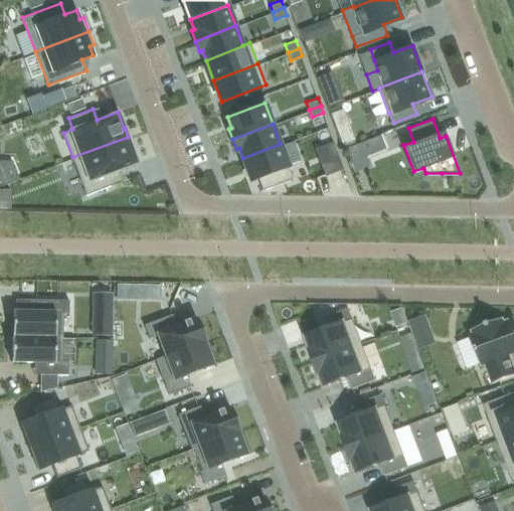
[(128,137),(72,157),(87,193),(111,184),(107,173),(137,162),(131,145),(128,137)]
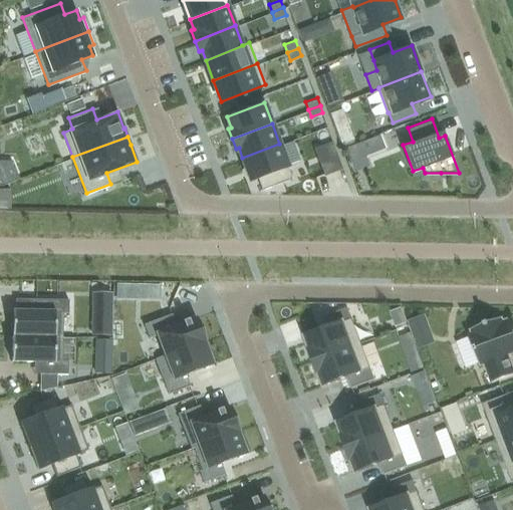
[(279,144),(242,158),(250,179),(258,177),(262,189),(292,177),(287,165),(301,160),(294,141),(280,146),(279,144)]
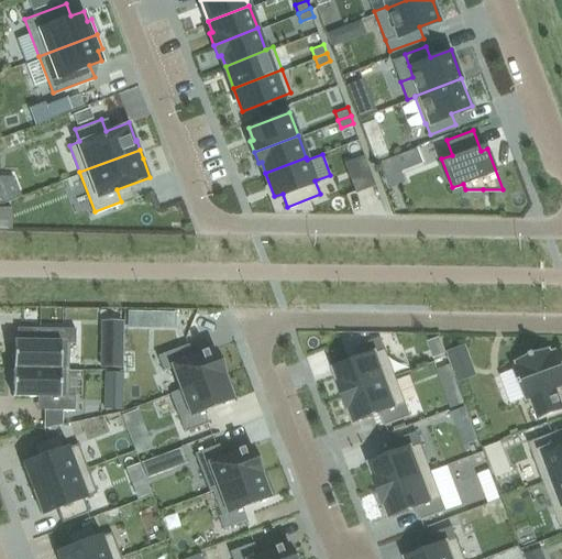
[(39,339),(14,339),(13,366),(68,368),(69,341),(76,341),(76,327),(39,326),(39,339)]
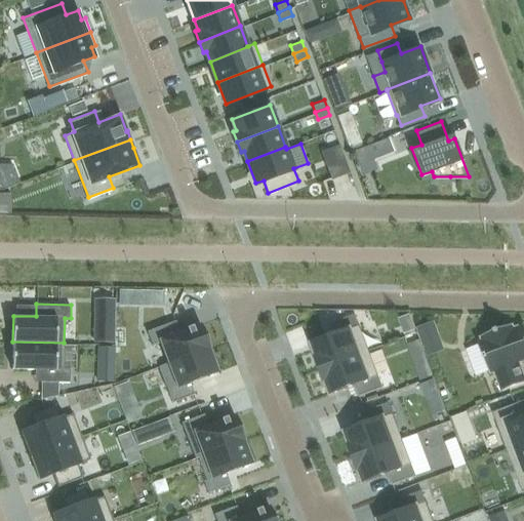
[(336,332),(312,342),(322,366),(369,349),(355,312),(332,321),(336,332)]
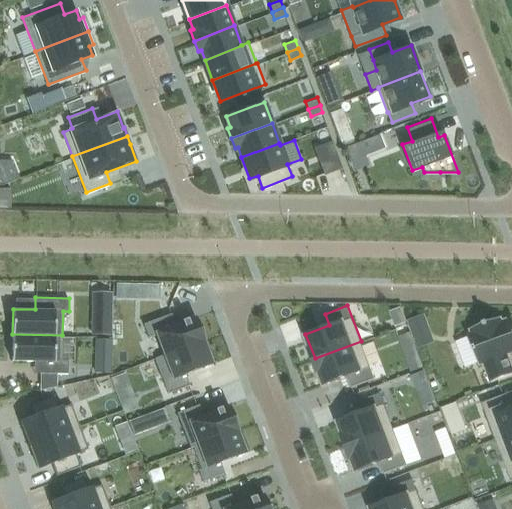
[(171,312),(143,322),(148,336),(156,333),(163,353),(164,354),(204,339),(195,317),(196,316),(196,315),(194,315),(194,316),(176,323),(171,312)]
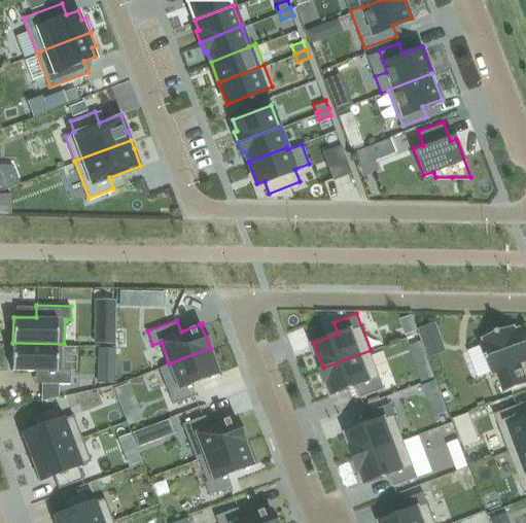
[(484,340),(480,341),(492,373),(497,371),(504,390),(525,382),(525,373),(522,361),(525,360),(525,323),(516,327),(515,323),(483,336),(484,340)]
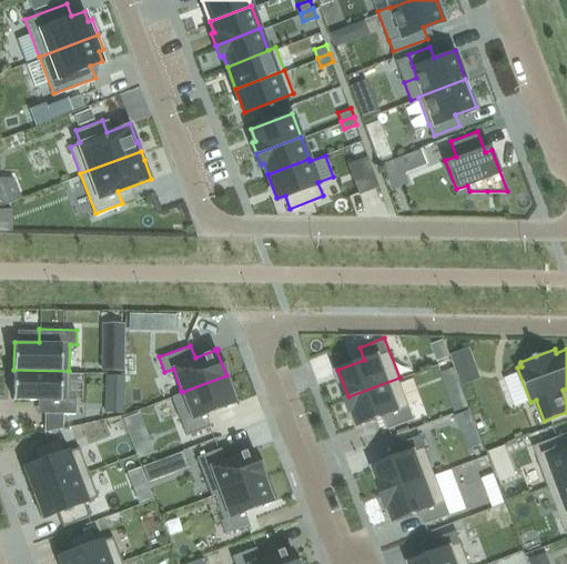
[(69,371),(13,370),(13,398),(44,399),(44,412),(76,412),(76,398),(69,398),(69,371)]
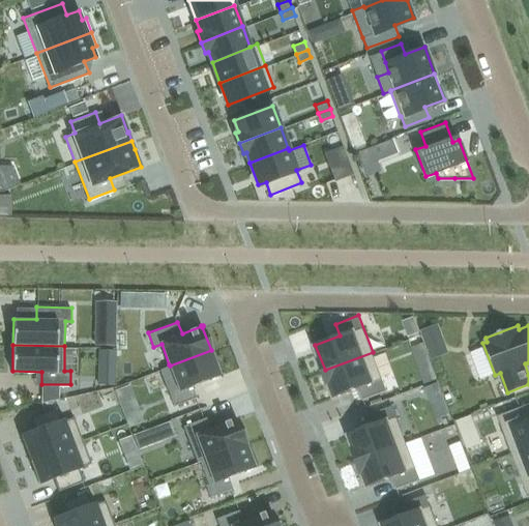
[(169,364),(159,368),(174,404),(196,396),(192,384),(210,377),(210,379),(217,376),(216,375),(219,374),(211,350),(170,366),(169,364)]
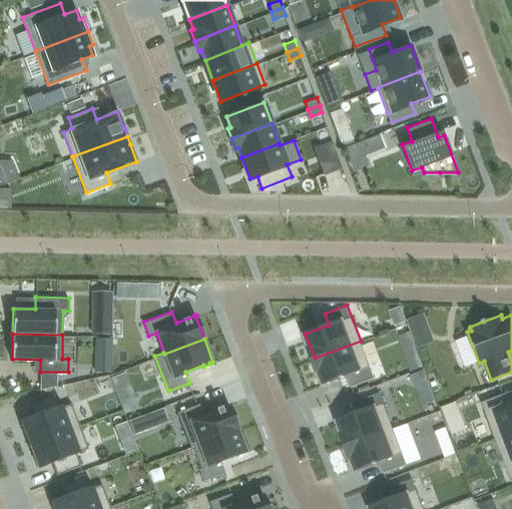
[(361,341),(315,358),(324,383),(348,374),(352,385),(375,377),(361,341)]
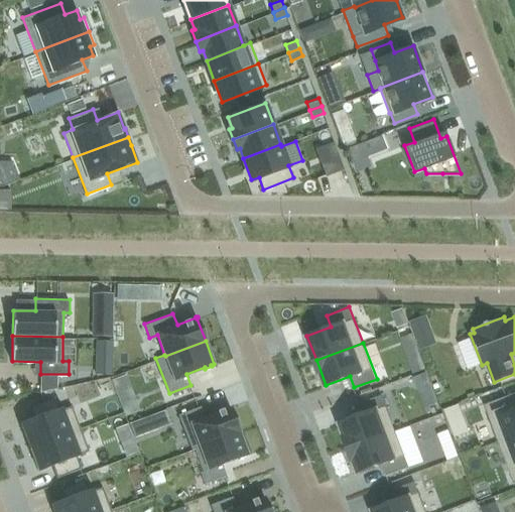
[(364,413),(340,422),(349,446),(395,429),(382,393),(359,402),(364,413)]
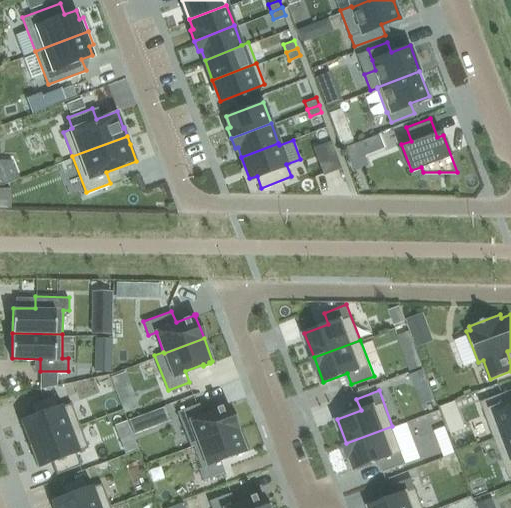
[(507,390),(481,400),(494,436),(510,428),(510,398),(507,390)]
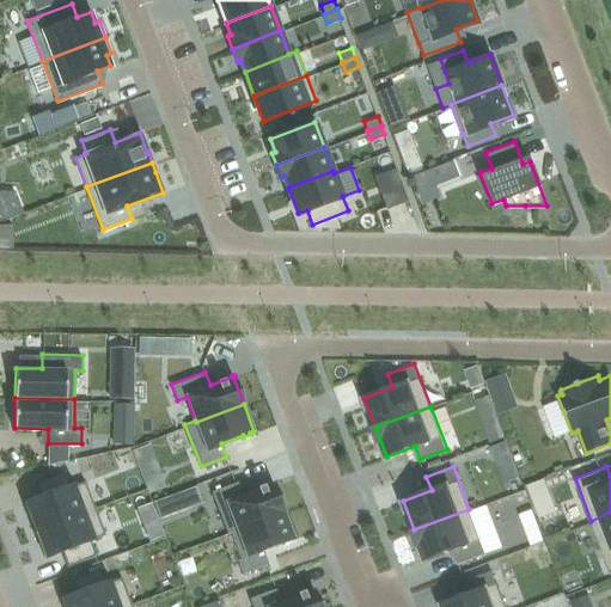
[(41,496),(25,502),(35,528),(96,506),(85,479),(71,485),(65,470),(36,480),(41,496)]
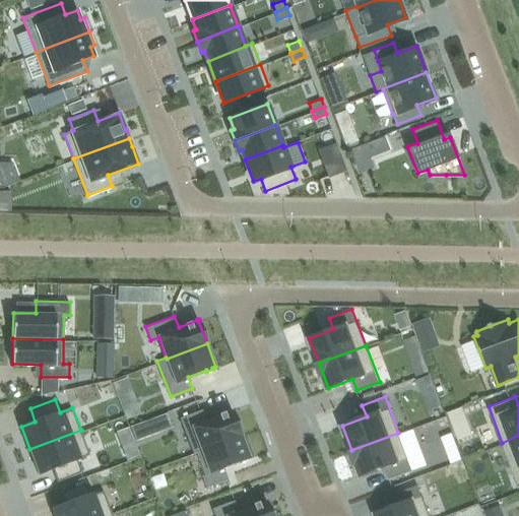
[(202,408),(180,416),(193,452),(196,451),(196,450),(241,433),(233,410),(234,410),(233,408),(231,409),(232,410),(206,420),(202,408)]
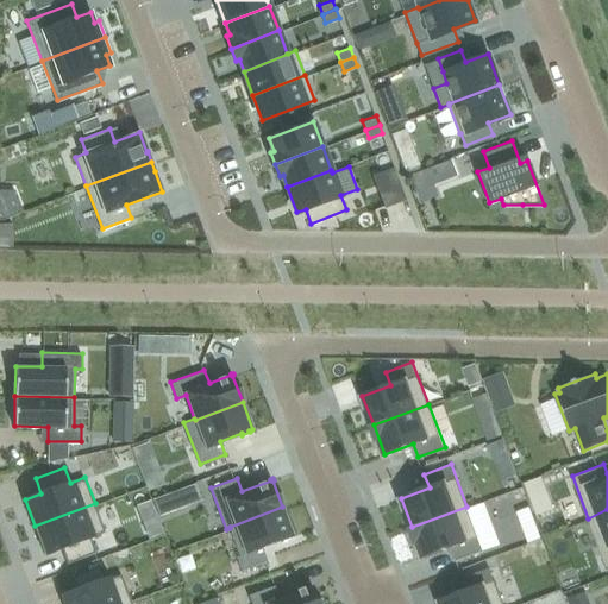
[(95,503),(35,526),(45,553),(61,547),(67,561),(96,551),(91,536),(105,530),(95,503)]
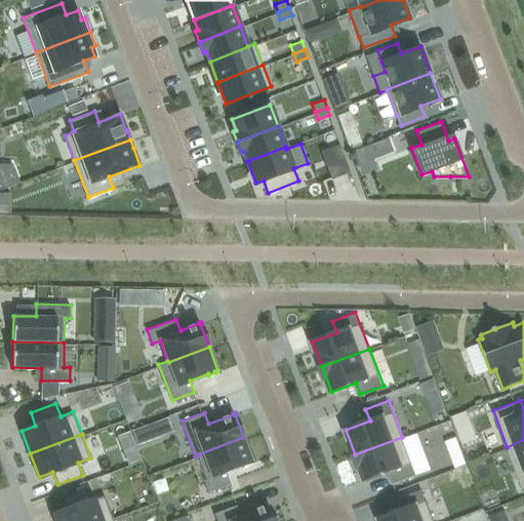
[(243,437),(198,454),(198,455),(207,478),(204,479),(208,490),(231,482),(226,471),(243,465),(243,466),(249,464),(249,462),(252,461),(243,437)]
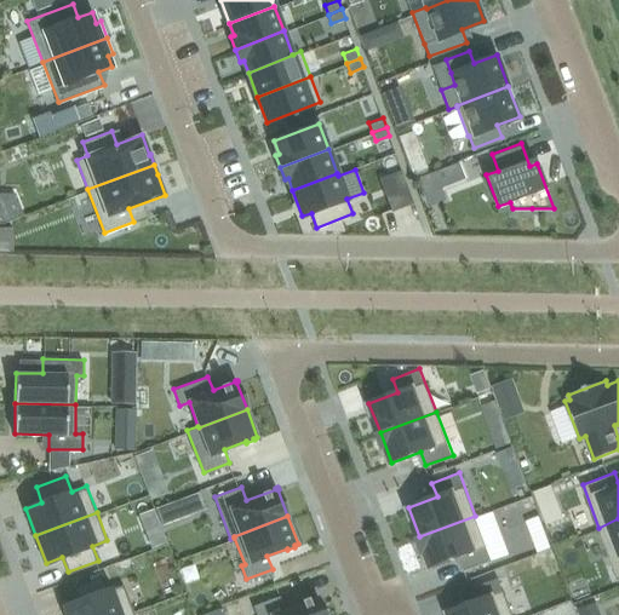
[(475,516),(419,536),(430,567),(459,556),(465,569),(492,559),(475,516)]
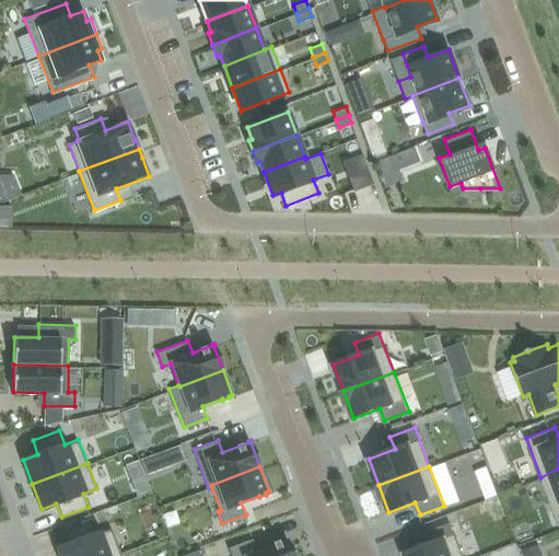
[(558,468),(540,477),(558,522),(558,468)]
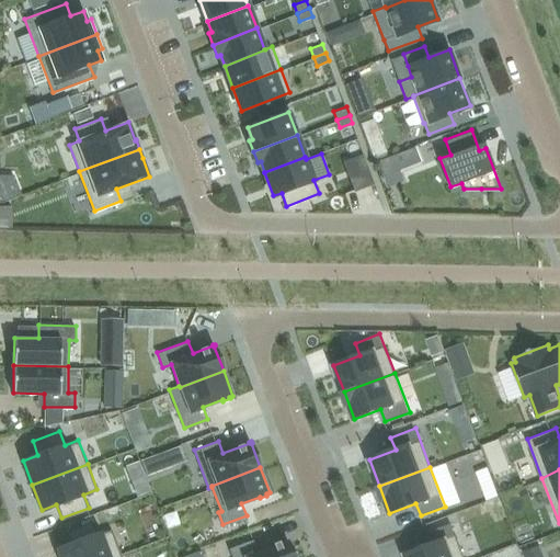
[(71,543),(56,548),(59,556),(107,556),(121,553),(112,527),(98,533),(93,519),(66,530),(71,543)]
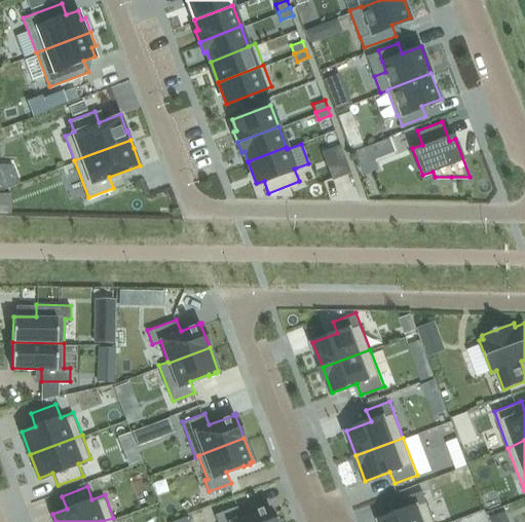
[(404,510),(379,519),(380,521),(435,521),(422,489),(400,498),(404,510)]
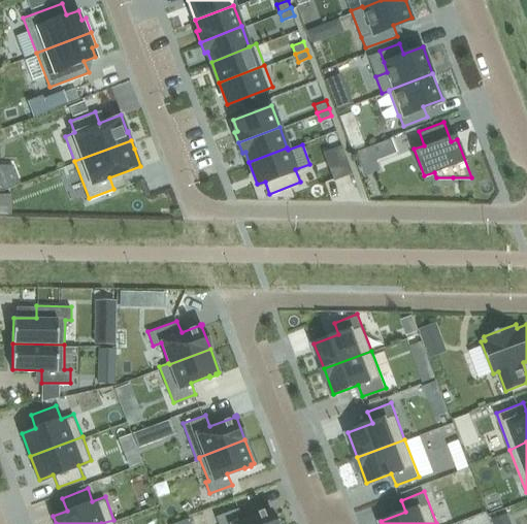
[(238,506),(216,515),(219,523),(275,523),(270,509),(271,508),(270,506),(269,506),(269,508),(242,518),(238,506)]
